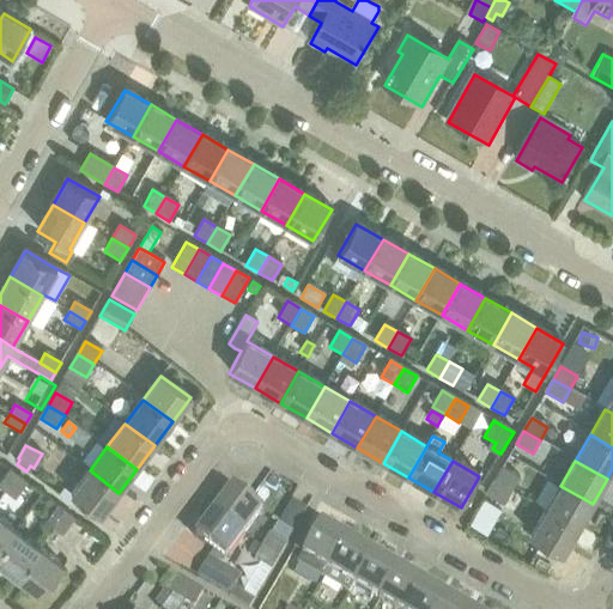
[(502,469),(495,482),(510,492),(519,479),(502,469)]
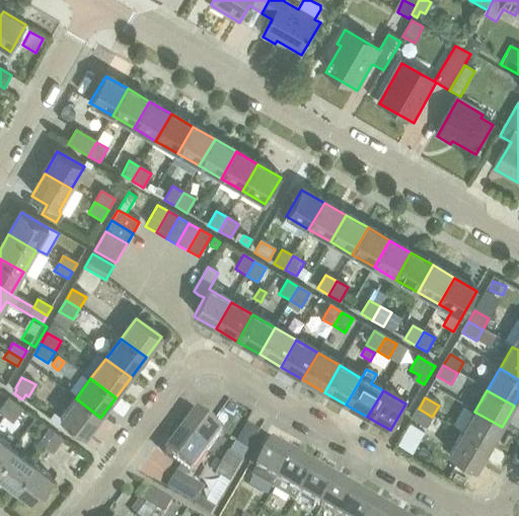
[(100,418),(76,398),(60,420),(64,423),(85,438),(100,418)]
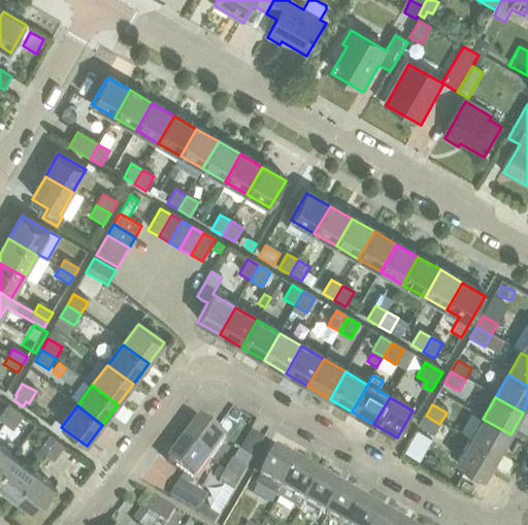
[(0,420),(5,424),(14,412),(8,406),(0,417),(0,420)]
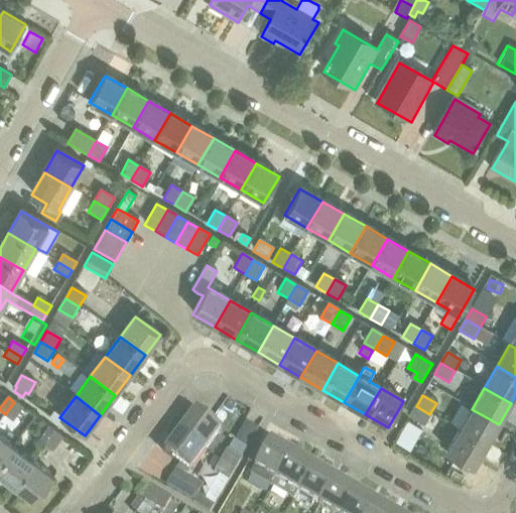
[(22,407),(14,402),(5,414),(12,420),(22,407)]
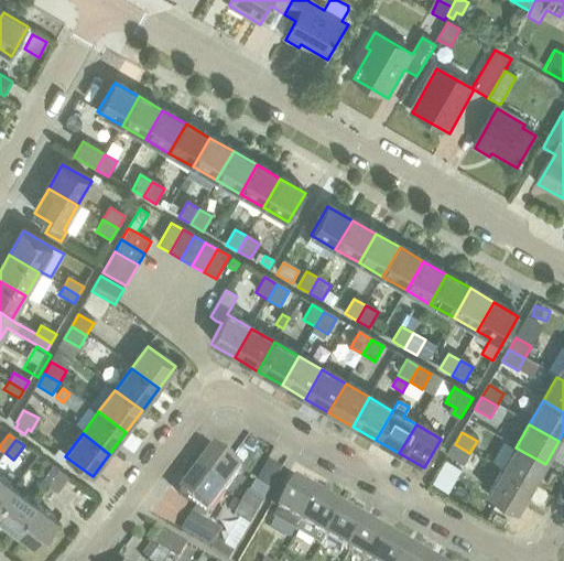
[(469,453),(455,444),(447,456),(463,465),(469,453)]
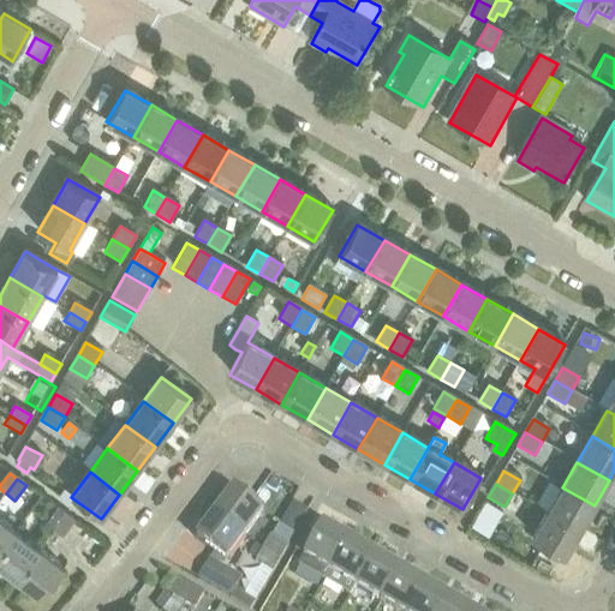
[(595,505),(562,487),(548,513),(579,532),(595,505)]
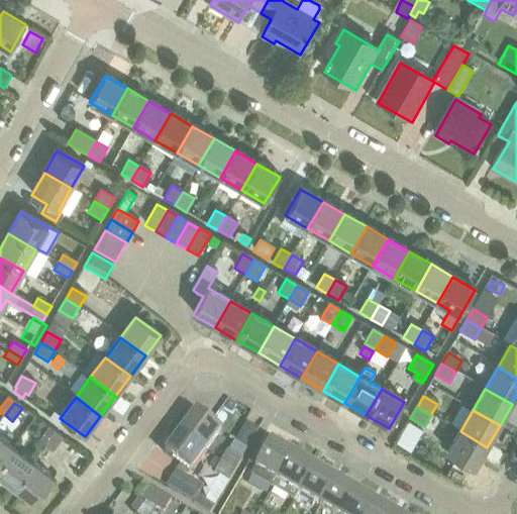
[(55,413),(49,420),(55,424),(59,427),(64,421),(60,418),(55,413)]
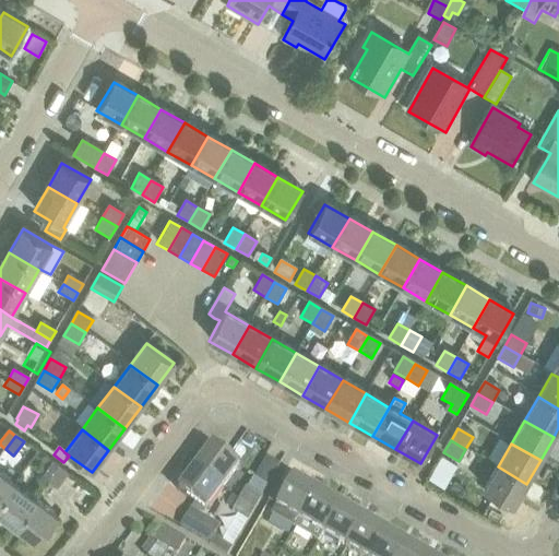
[(194,473),(222,493),(238,471),(211,451),(194,473)]
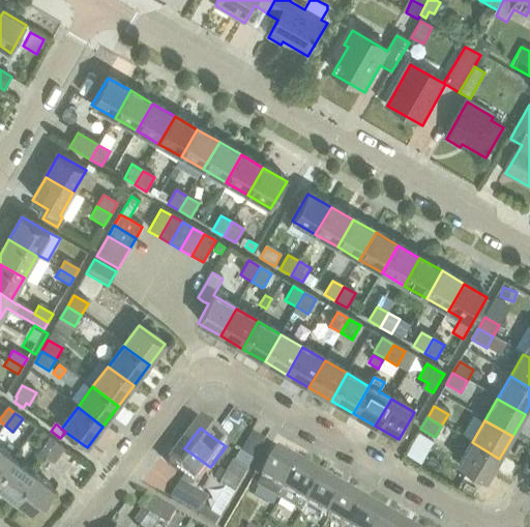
[(419,431),(408,454),(427,463),(438,440),(419,431)]
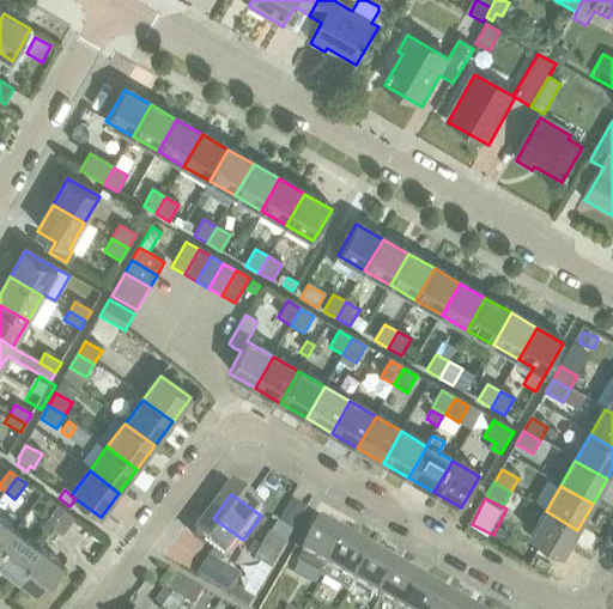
[(280,523),(296,535),(313,512),(297,500),(280,523)]
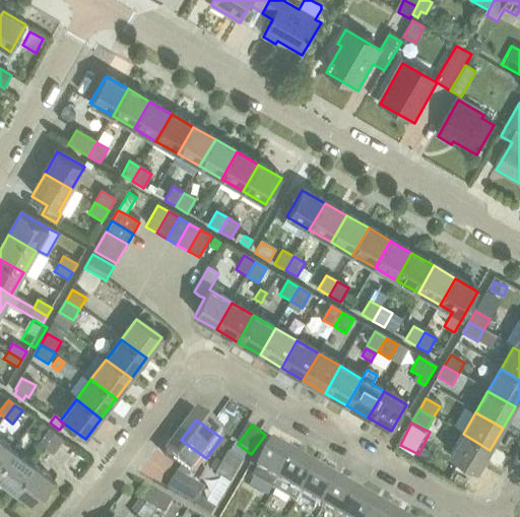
[(49,431),(39,443),(46,449),(55,436),(49,431)]
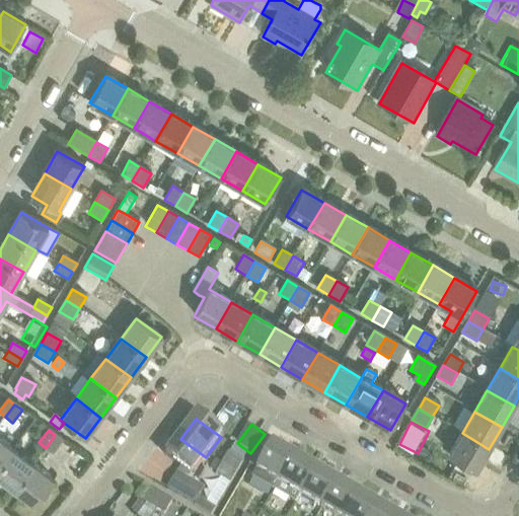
[(489,449),(462,433),(449,456),(475,471),(489,449)]
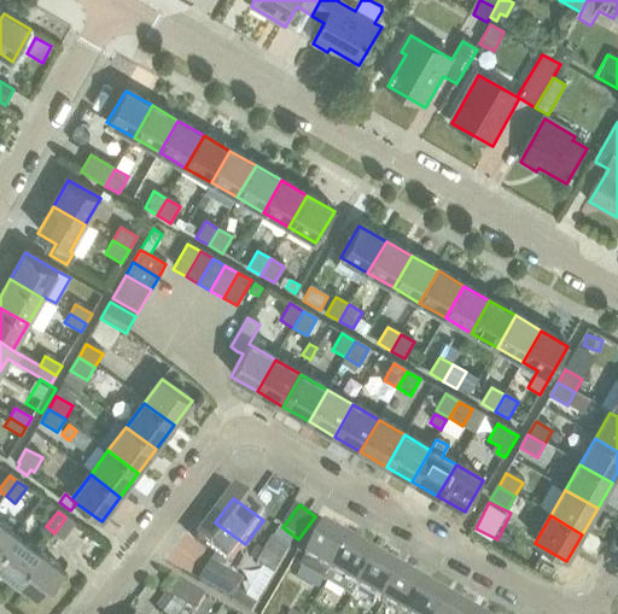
[(74,524),(65,518),(54,533),(63,539),(74,524)]
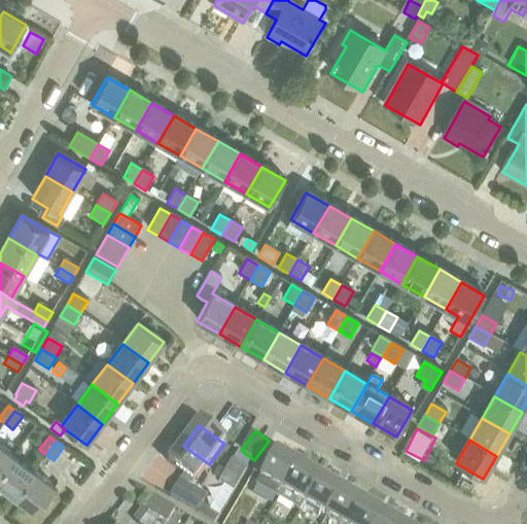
[(209,464),(183,446),(168,466),(192,486),(209,464)]
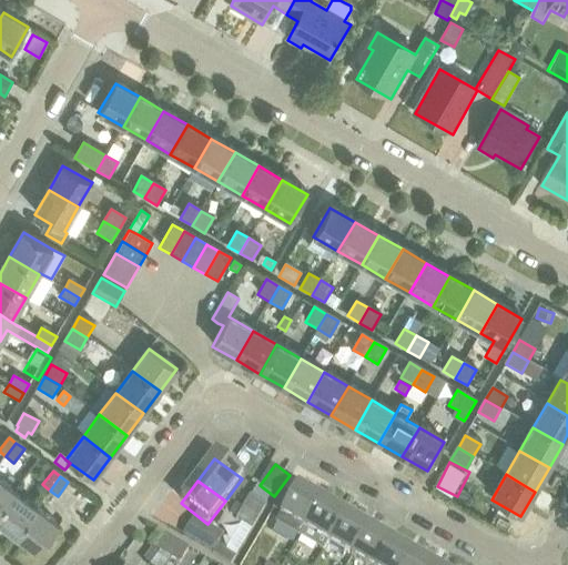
[(0,510),(13,493),(0,482),(0,510)]
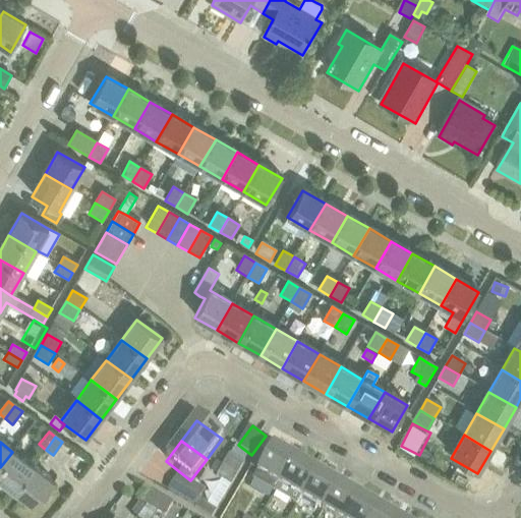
[(257,456),(249,471),(256,476),(252,483),(275,497),(279,490),(295,463),(272,450),(266,461),(257,456)]
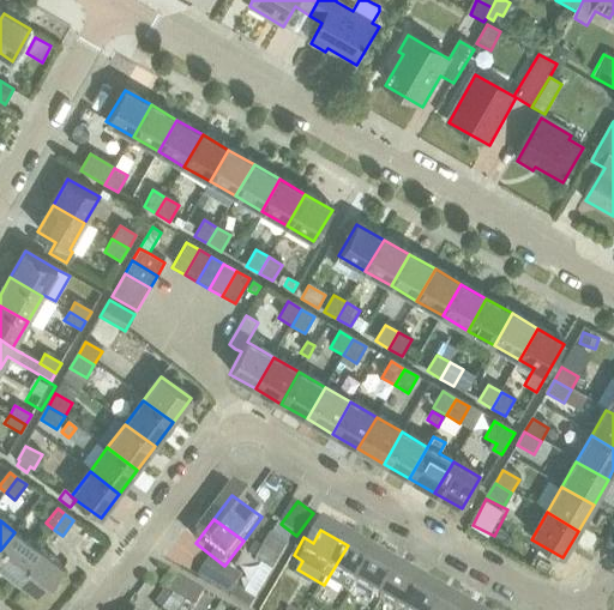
[(14,532),(0,550),(0,567),(16,579),(38,550),(30,544),(14,532)]
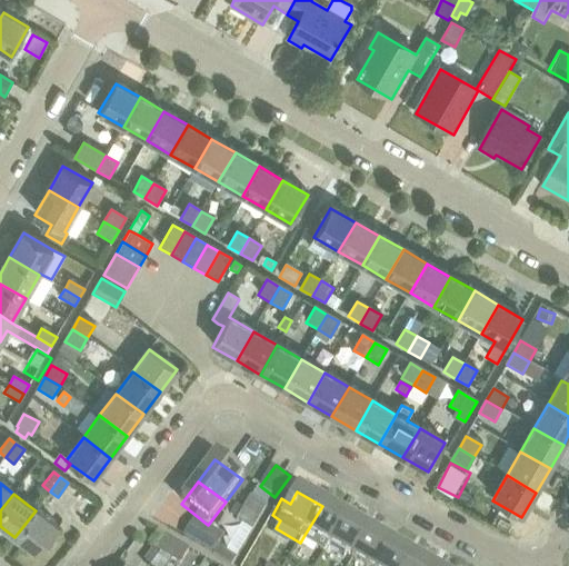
[(95,507),(87,502),(79,513),(87,518),(95,507)]
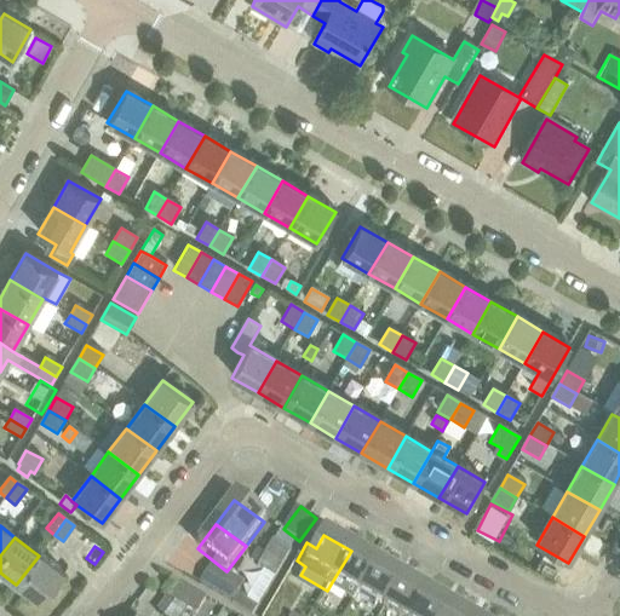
[(273,547),(264,560),(281,570),(288,557),(277,550),(273,547)]
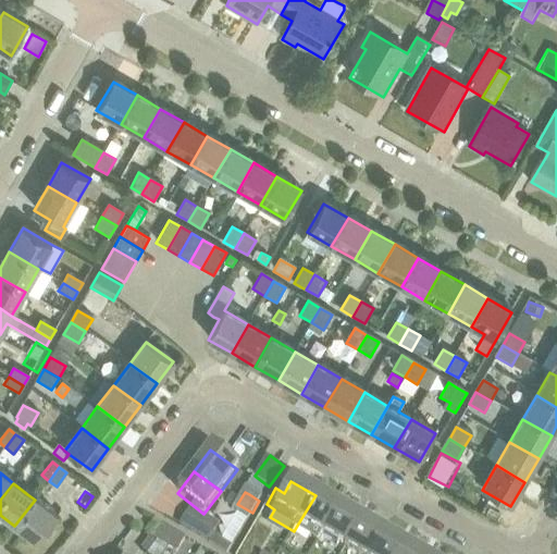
[(316,495),(298,524),(294,531),(317,545),(321,538),(338,508),(316,495)]
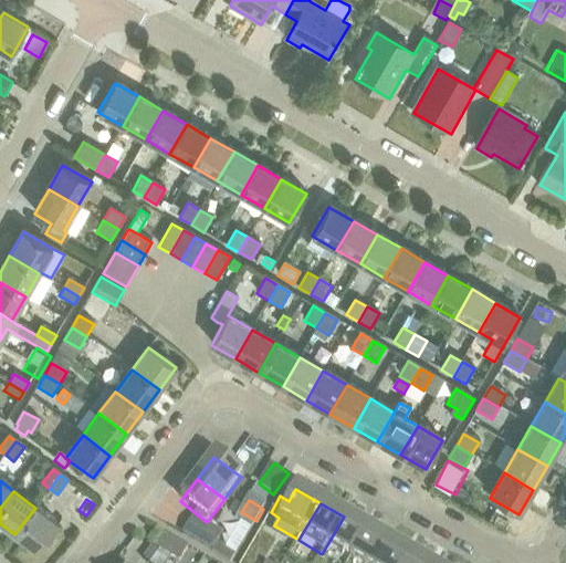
[(237,533),(226,553),(234,559),(245,539),(249,533),(257,521),(241,512),(234,507),(229,515),(237,521),(234,524),(240,528),(237,533)]
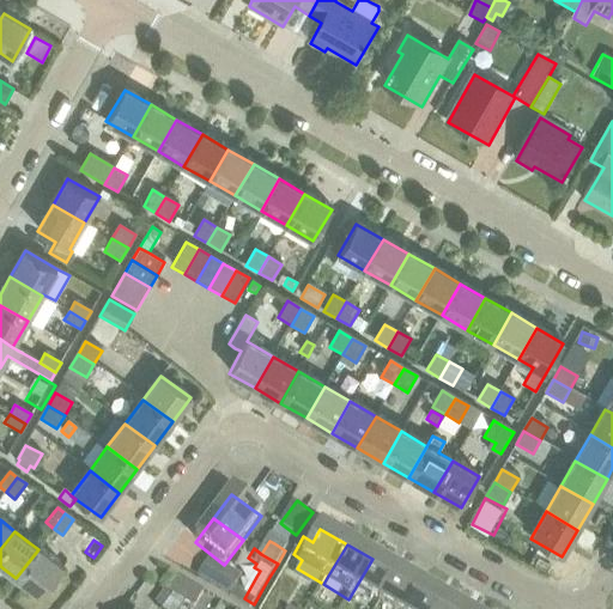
[(38,549),(16,578),(41,597),(62,567),(38,549)]
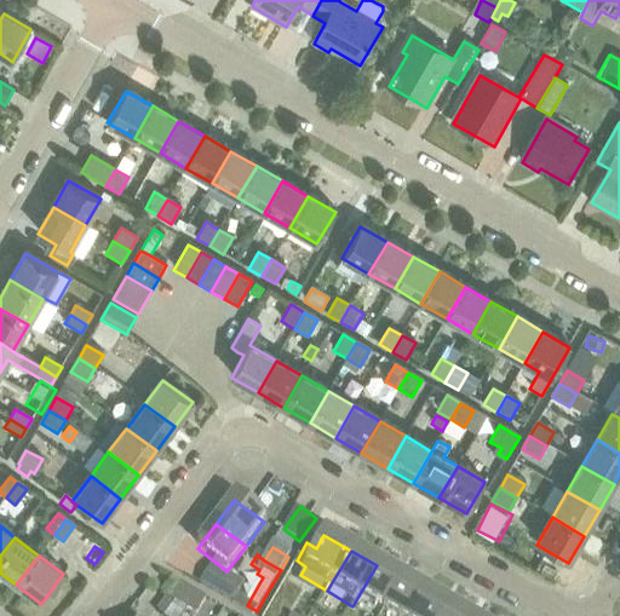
[(402,581),(377,565),(357,598),(384,612),(402,581)]
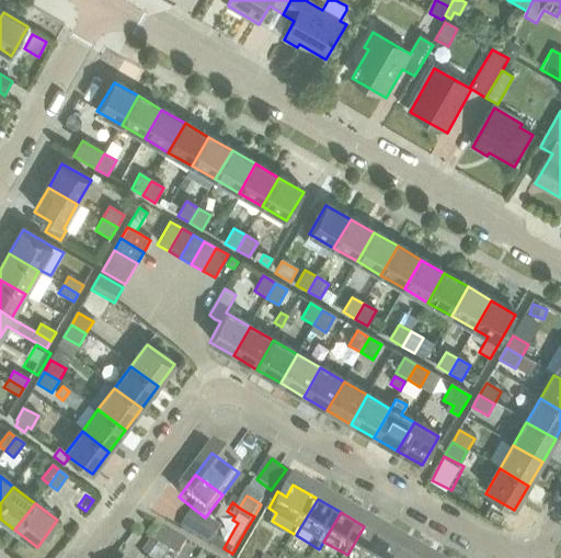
[(190,514),(179,533),(221,557),(230,557),(232,554),(213,542),(219,532),(190,514)]
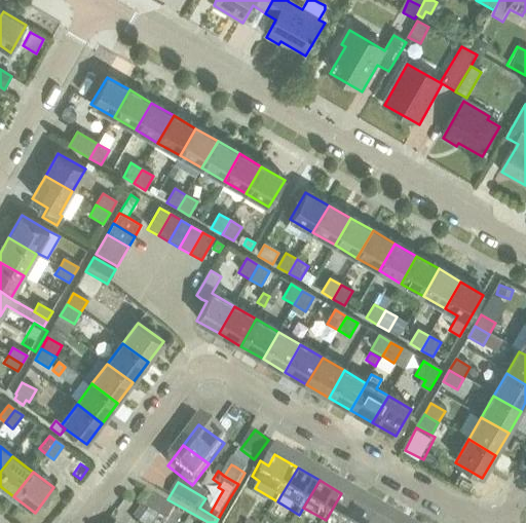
[(341,493),(326,520),(330,522),(353,522),(364,506),(341,493)]
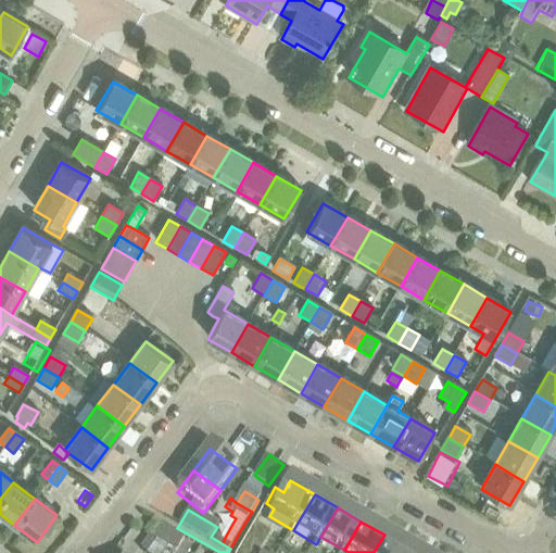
[(167,552),(176,538),(151,523),(141,537),(167,552)]
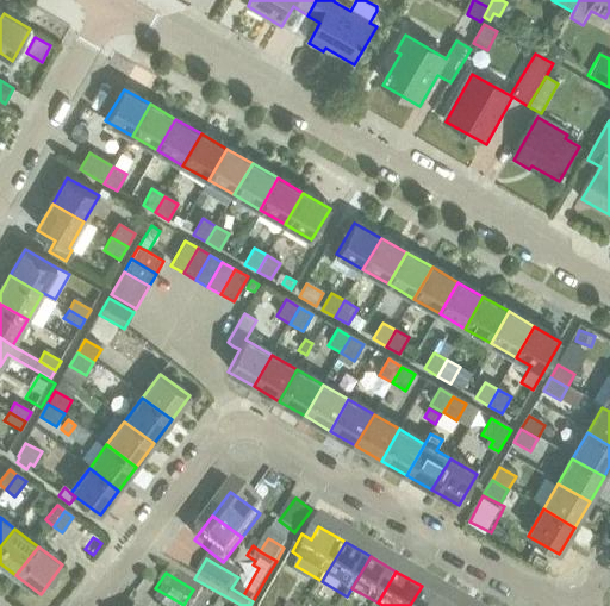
[(422,586),(410,605),(443,605),(447,601),(422,586)]
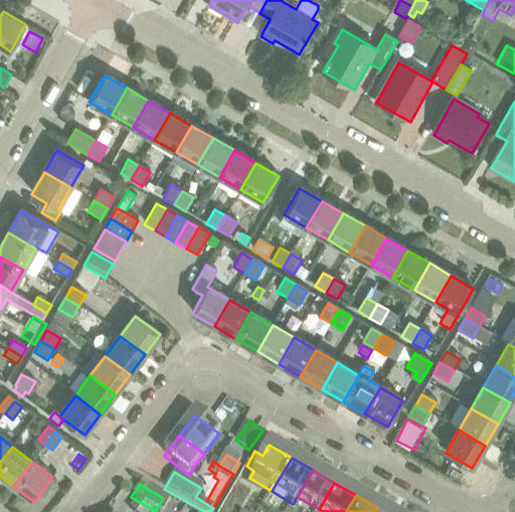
[(164,511),(170,502),(163,498),(155,511),(164,511)]
